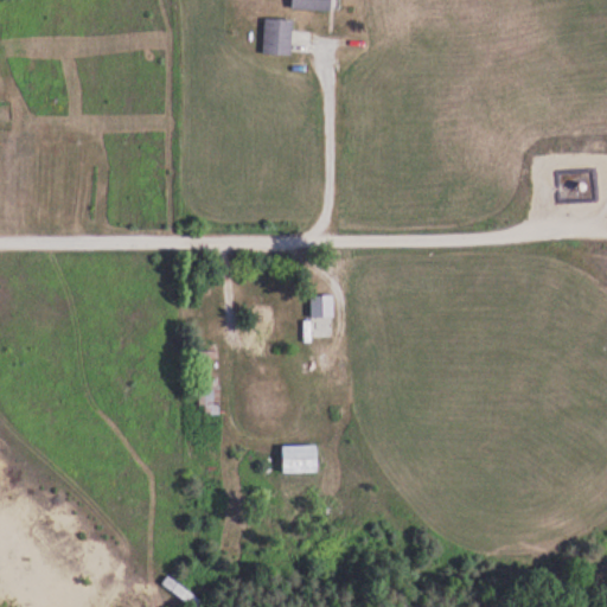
[(332,0),(293,0),(292,8),(332,12),(332,0)]
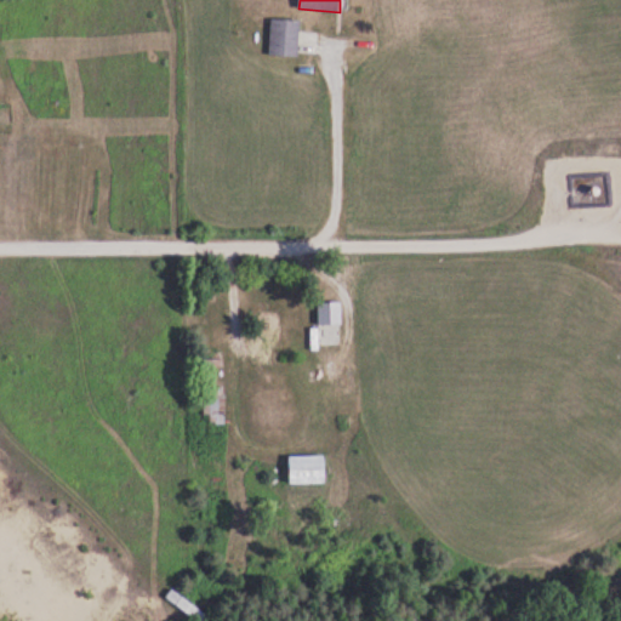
[(300,20),(271,20),(271,56),(300,56),(300,20)]
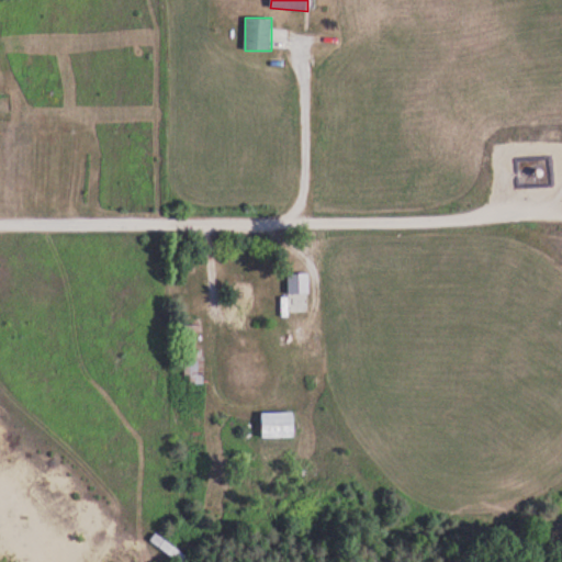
[(307,276),(289,276),(289,312),(307,312),(307,276)]
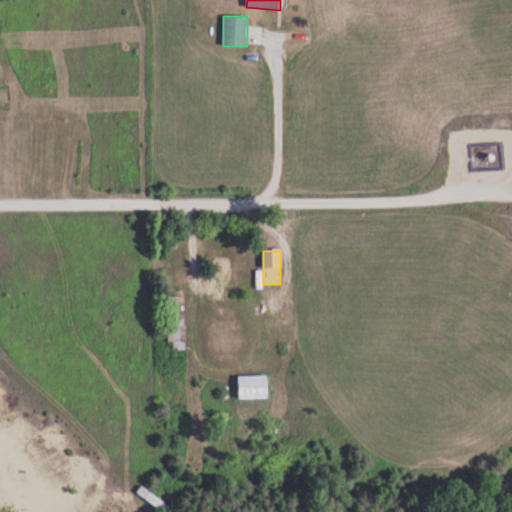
[(215,282),(209,282),(209,300),(226,300),(226,260),(215,260),(215,282)]
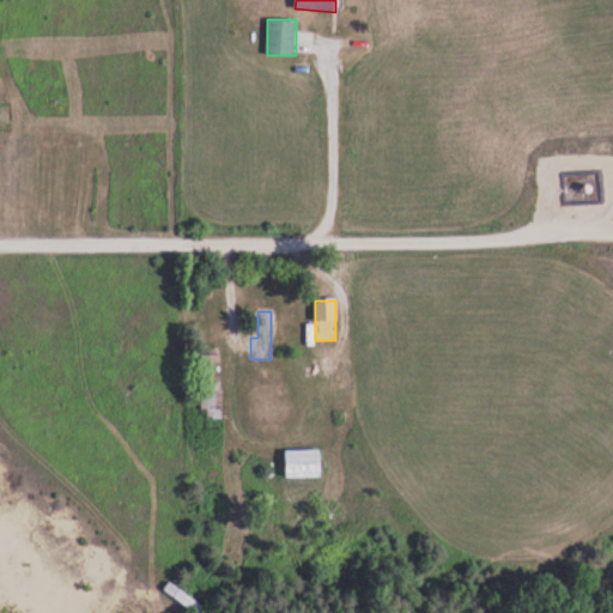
[(220,354),(201,354),(201,411),(207,411),(207,419),(223,419),(223,381),(212,381),(212,364),(220,364),(220,354)]
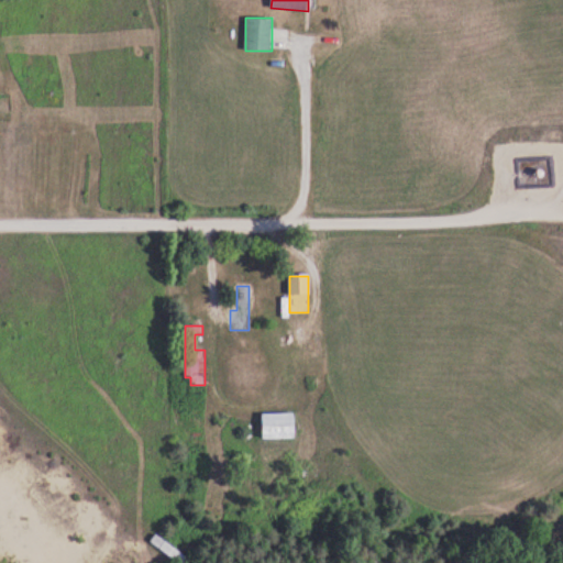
[(191,562),(194,562),(157,534),(151,542),(178,562),(191,562)]
